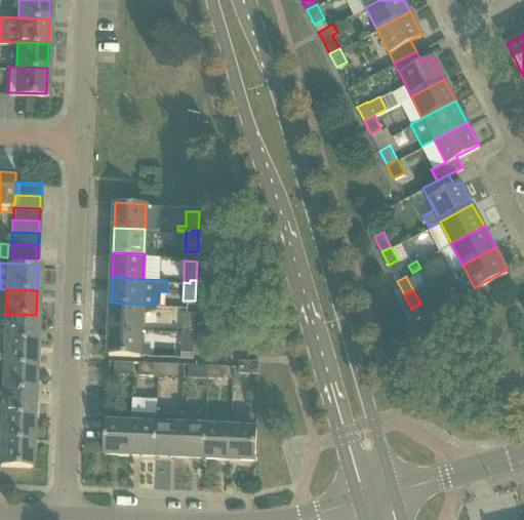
[(110,327),(140,328),(142,304),(111,303),(110,327)]
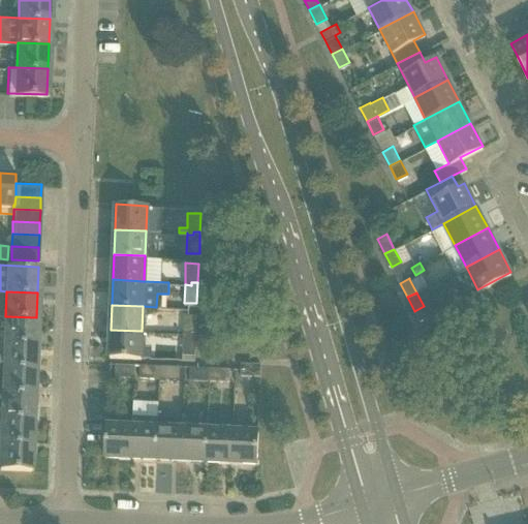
[(183,335),(189,335),(189,332),(195,333),(196,313),(183,313),(183,335)]
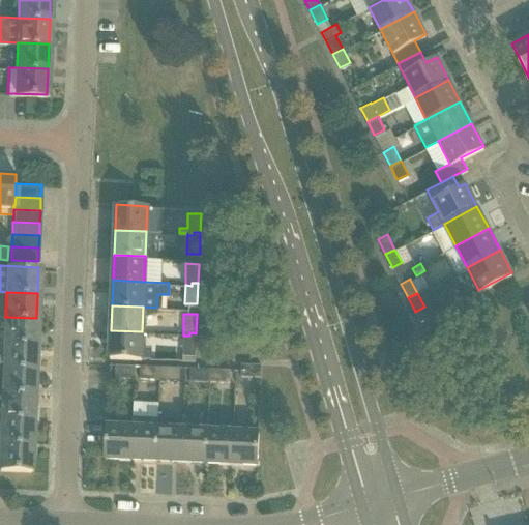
[(4,342),(35,343),(36,318),(5,317),(0,316),(0,341),(4,342)]
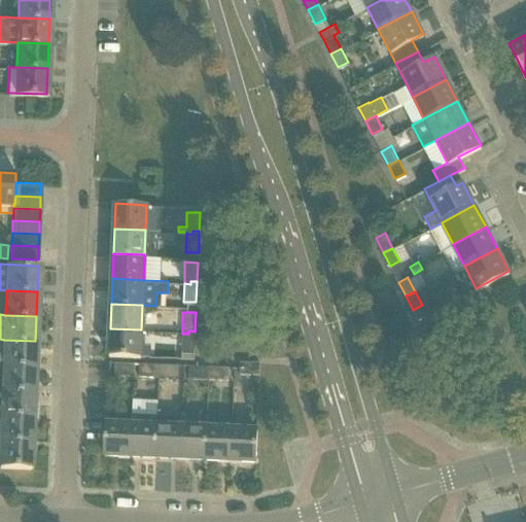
[(109,354),(139,355),(141,329),(110,328),(109,354)]
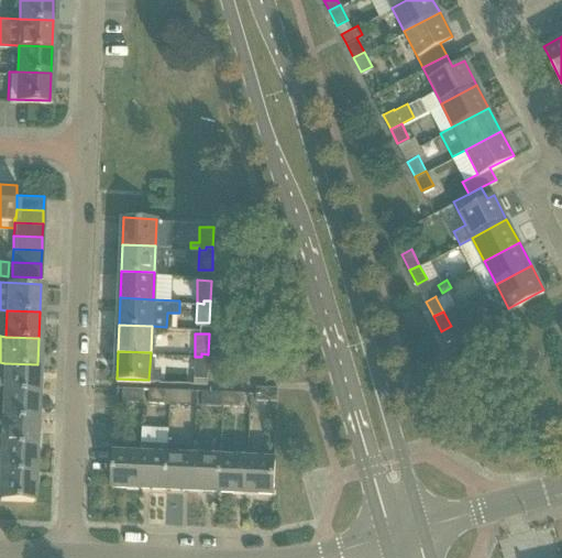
[(194,382),(207,382),(208,354),(201,353),(201,357),(195,357),(194,382)]
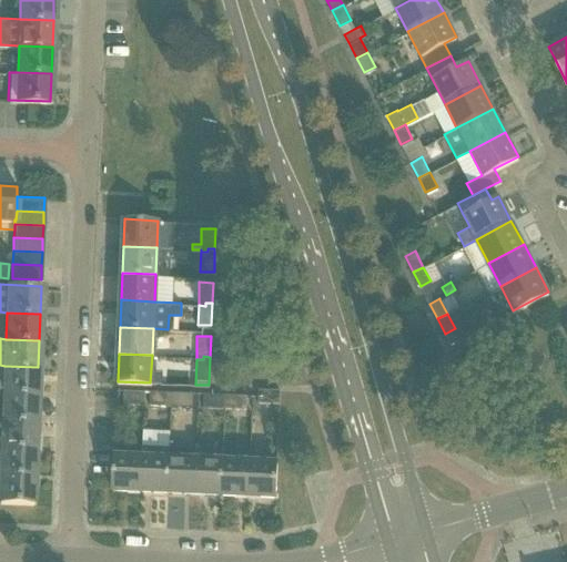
[(3,392),(37,394),(38,367),(4,366),(3,391),(3,392)]
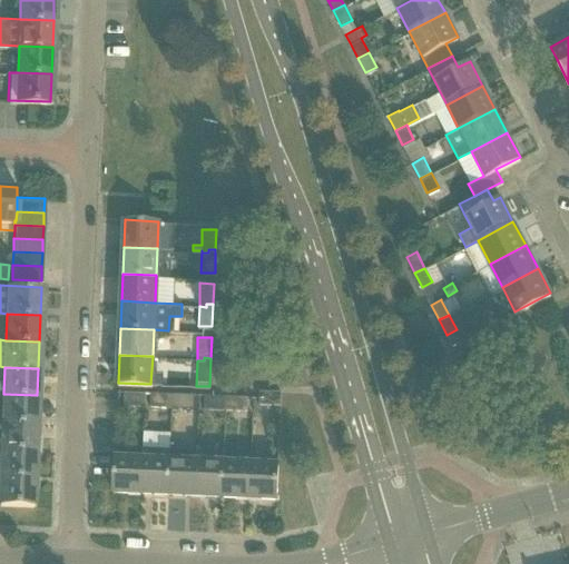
[(258,402),(280,403),(281,389),(258,388),(258,402)]
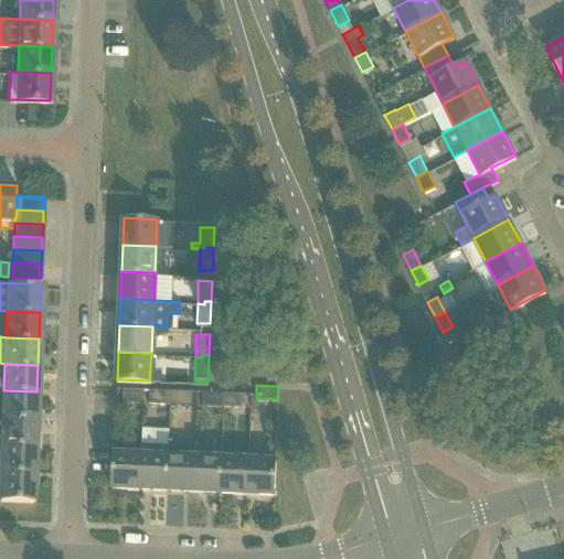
[(123,400),(144,400),(144,387),(123,386),(123,400)]
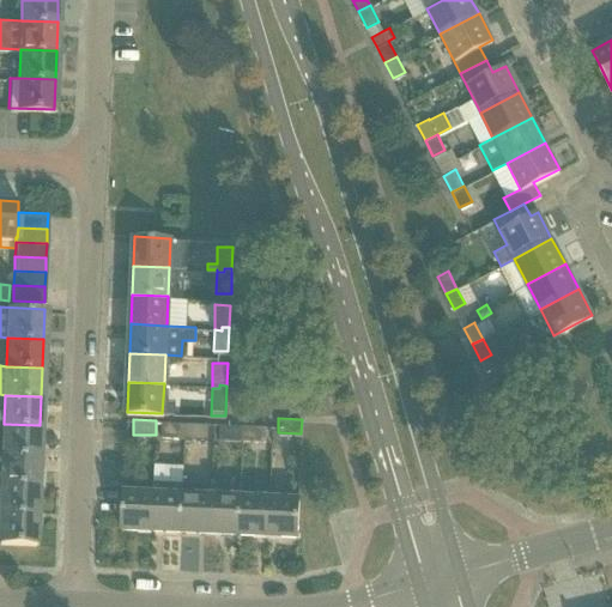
[(162,436),(186,437),(187,429),(183,429),(183,422),(163,420),(162,436)]
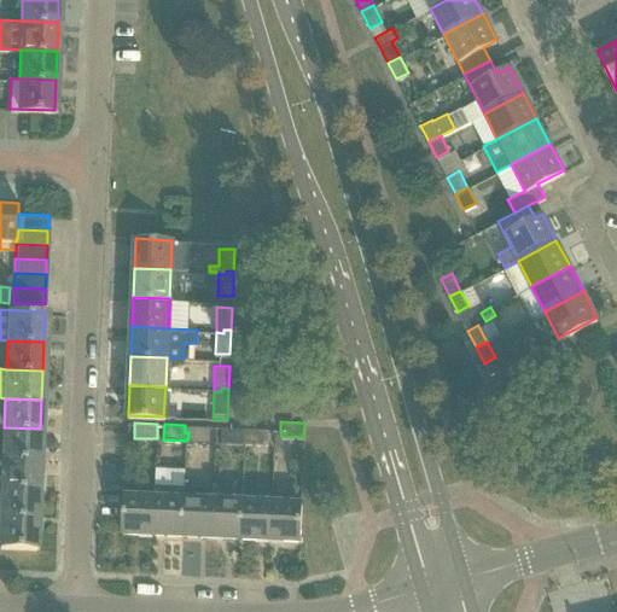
[(187,441),(210,441),(210,426),(185,425),(185,432),(188,432),(187,441)]
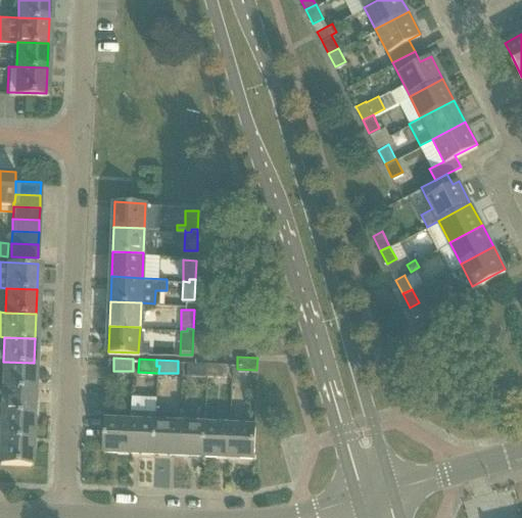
[(0,385),(33,387),(34,363),(3,362),(3,361),(0,361),(0,385)]
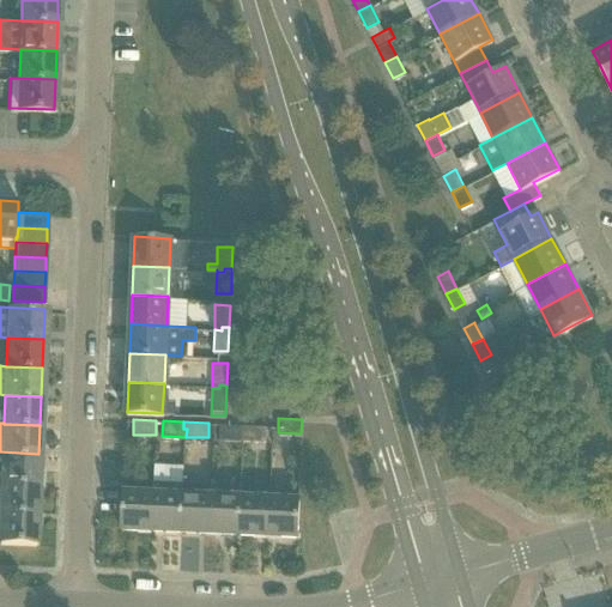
[(219,437),(242,438),(244,438),(244,431),(241,431),(241,424),(219,423),(219,437)]
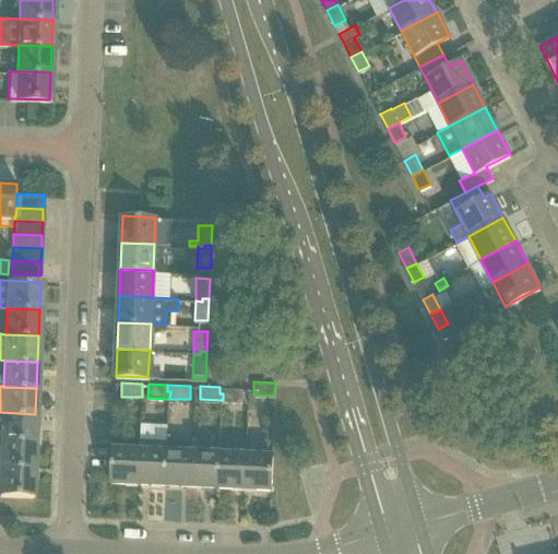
[(221,400),(241,401),(242,388),(220,387),(220,393),(223,393),(223,400),(221,400)]
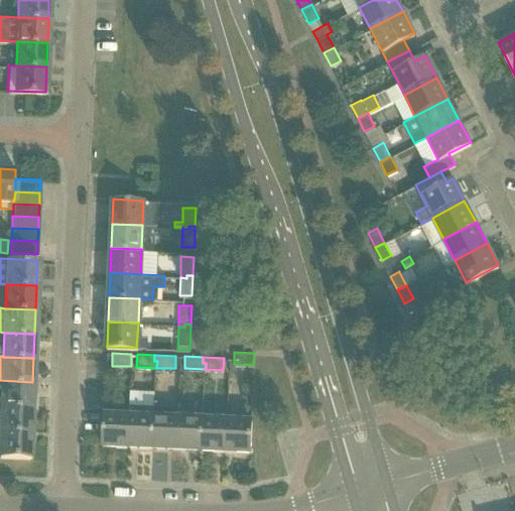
[(2,405),(31,406),(32,382),(0,380),(0,405),(2,406),(2,405)]
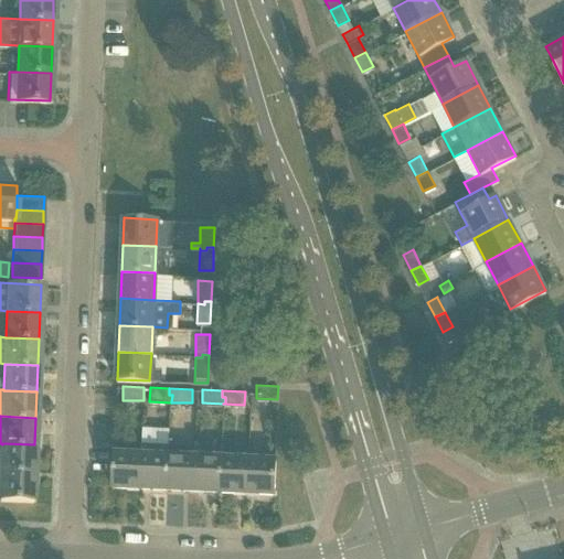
[(139,485),(166,487),(168,443),(141,442),(139,485)]
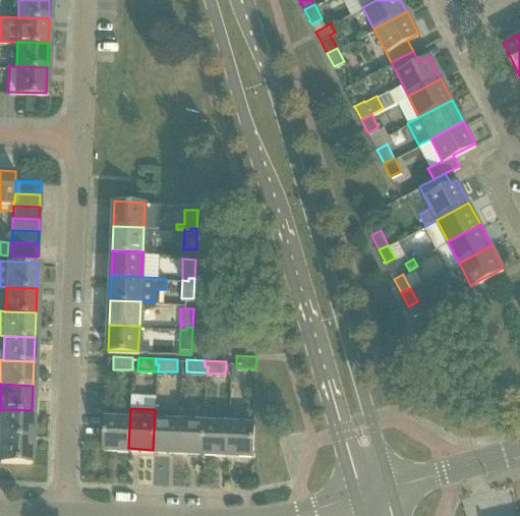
[(0,433),(31,435),(32,410),(2,409),(2,410),(0,433)]
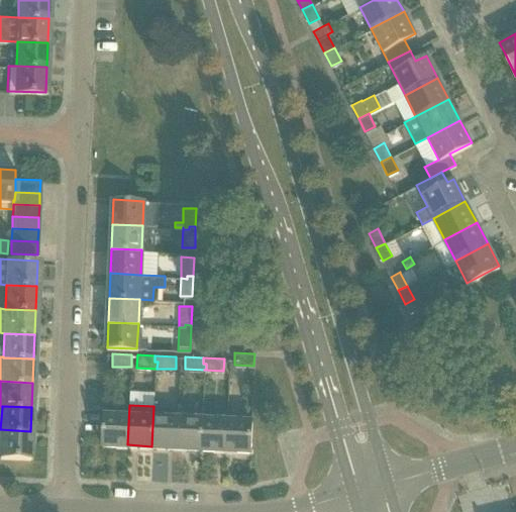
[(151,446),(176,447),(178,407),(153,406),(151,446)]
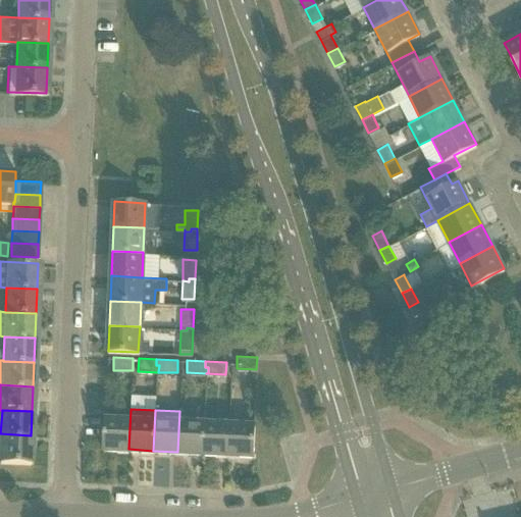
[(177,452),(203,453),(204,422),(204,412),(179,411),(177,452)]
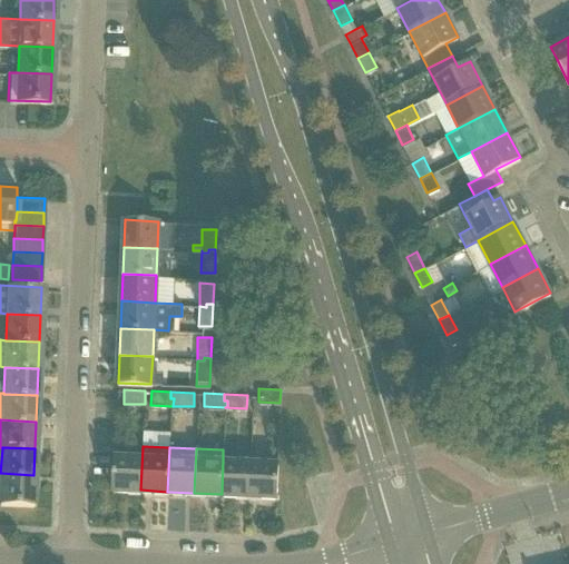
[(125,490),(140,490),(143,455),(115,454),(113,488),(125,490)]
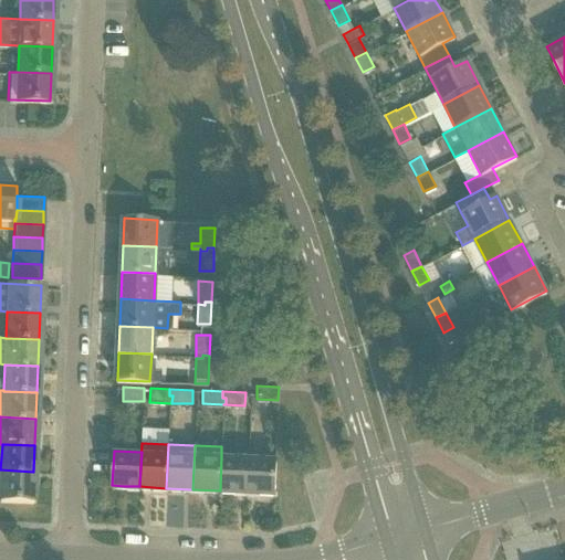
[(220,490),(247,492),(249,458),(221,457),(220,490)]
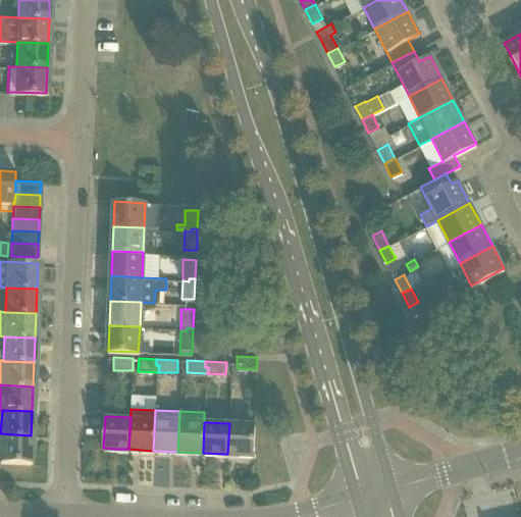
[(227,454),(252,455),(254,424),(229,423),(227,454)]
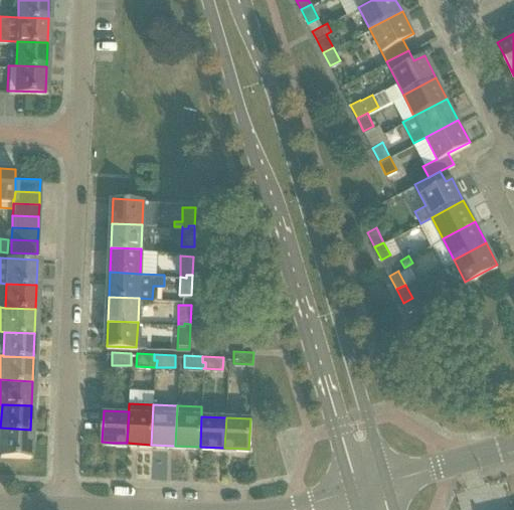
[(0,453),(29,455),(30,430),(0,428),(0,434),(0,453)]
